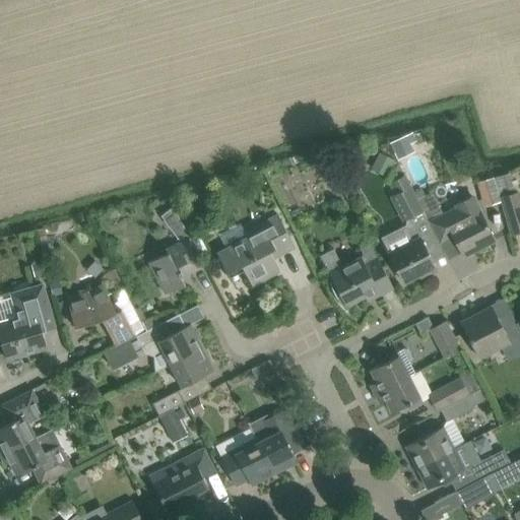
[(390,143),(398,159),(414,152),(410,144),(416,142),(411,133),(390,143)]
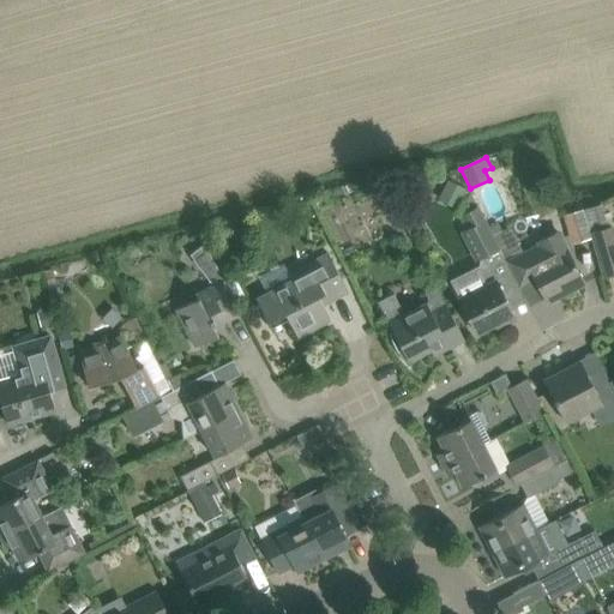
[(447,180),(443,192),(461,200),(465,188),(447,180)]
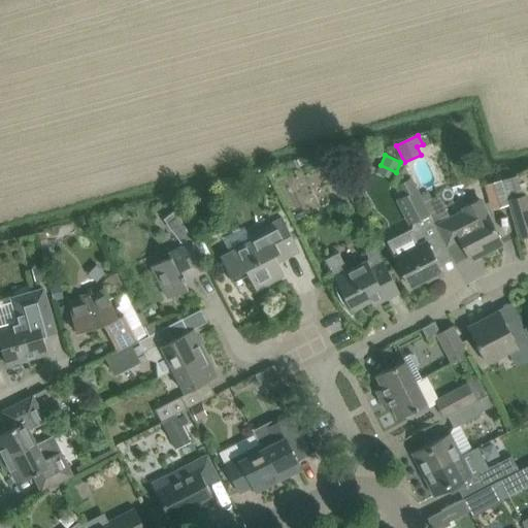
[(517,175),(499,180),(506,205),(510,204),(520,237),(527,234),(527,203),(526,195),(524,196),(518,176),(517,175)]
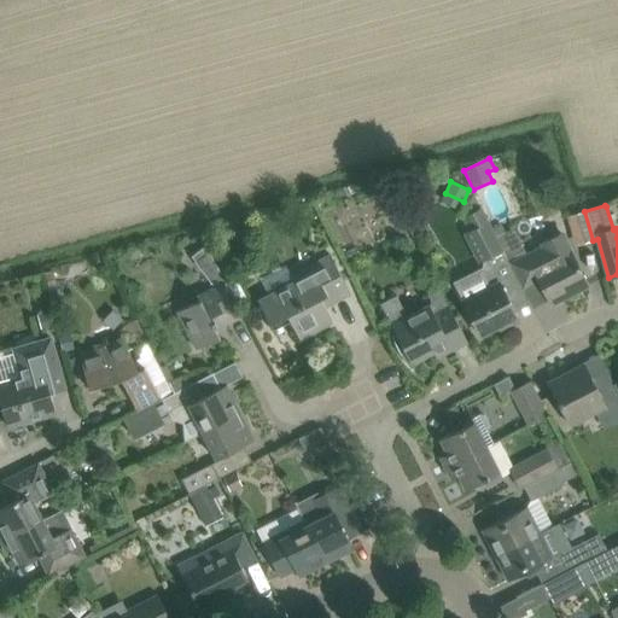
[(495,237),(493,231),(481,208),(461,217),(468,232),(483,261),(484,260),(487,266),(479,269),(481,270),(454,285),(462,299),(461,301),(468,314),(481,336),(499,327),(500,330),(519,321),(508,299),(523,291),(507,262),(505,257),(506,257),(495,237)]
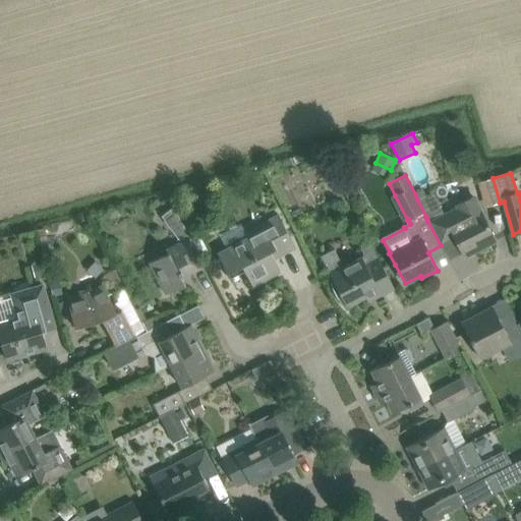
[(485,207),(500,203),(493,178),(477,182),(485,207)]
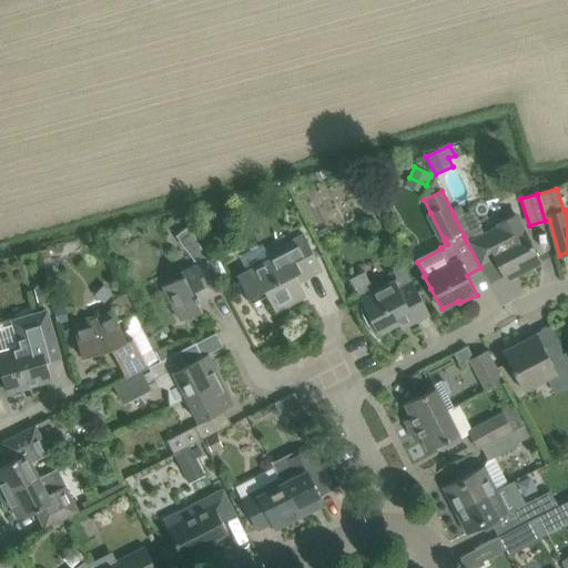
[(530,242),(524,230),(515,213),(495,223),(496,226),(492,229),(484,233),(466,241),(480,267),(482,271),(497,263),(506,280),(540,262),(530,242)]
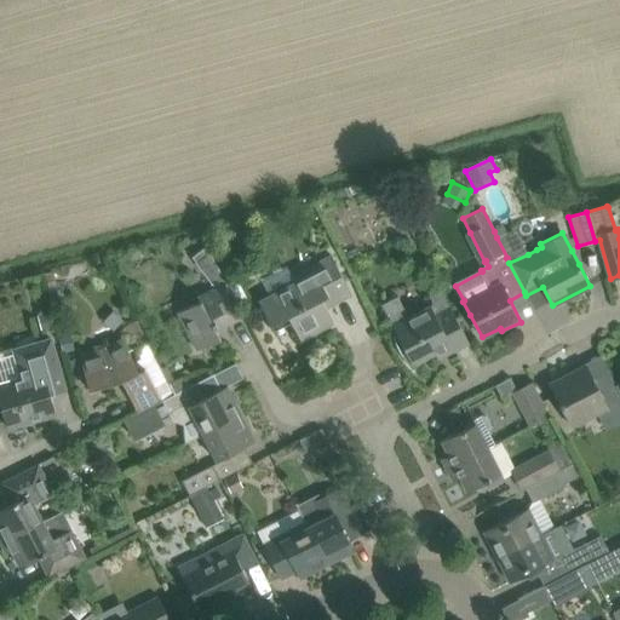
[(229,288),(227,282),(210,252),(196,263),(195,263),(216,288),(197,298),(200,302),(178,313),(187,328),(197,350),(220,338),(216,329),(228,323),(229,325),(244,317),(237,305),(233,296),(229,288)]
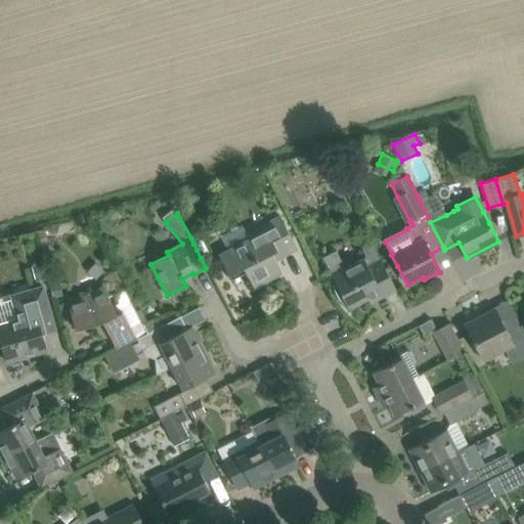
[(218,255),(219,257),(229,275),(244,267),(254,288),(281,273),(271,253),(277,250),(280,256),(279,257),(280,258),(297,249),(280,216),(247,233),(250,238),(218,255)]
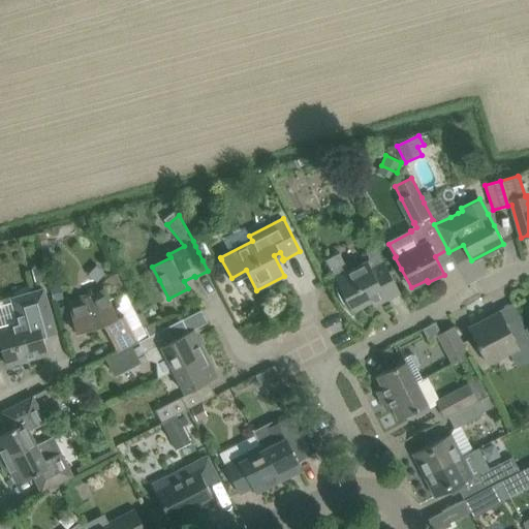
[(40,248),(49,247),(47,238),(45,231),(37,232),(39,240),(40,248)]
